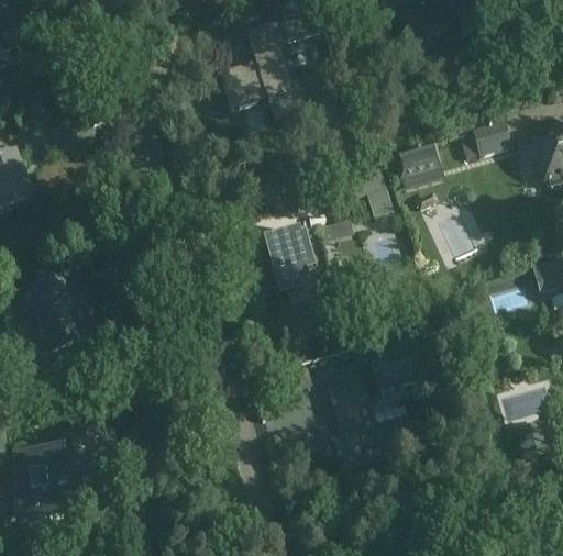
[(256,58),(221,69),(233,108),(268,97),(277,122),(302,113),(305,120),(306,120),(304,111),(282,43),(323,30),(313,0),(275,0),(279,17),(246,28),(256,58)]
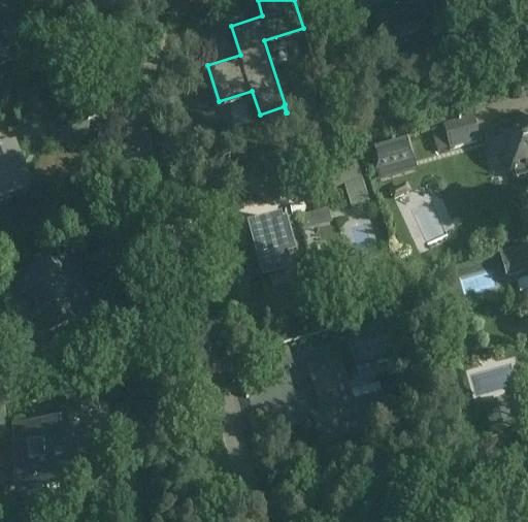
[(357,0),(361,10),(373,6),(385,45),(446,27),(437,0),(357,0)]
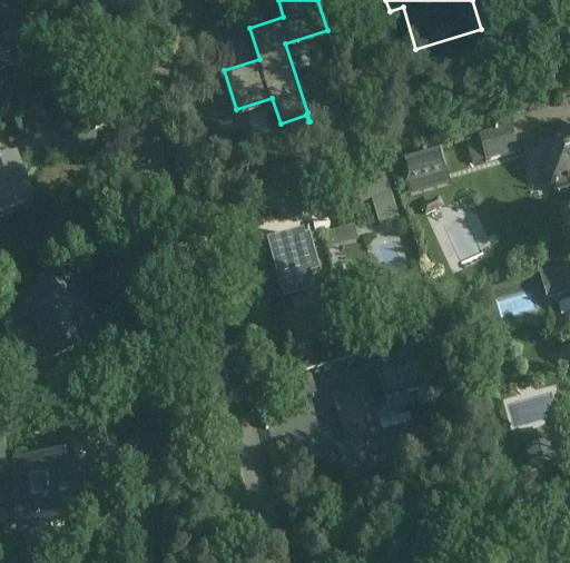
[(478,130),(471,132),(478,156),(485,154),(485,156),(519,146),(510,119),(478,129),(478,130)]
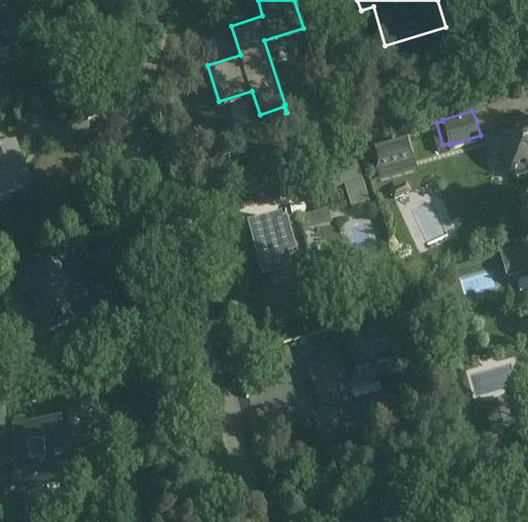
[(502,131),(488,135),(492,150),(506,145),(512,166),(515,165),(518,174),(527,170),(527,120),(524,119),(517,121),(515,126),(502,130),(502,131)]
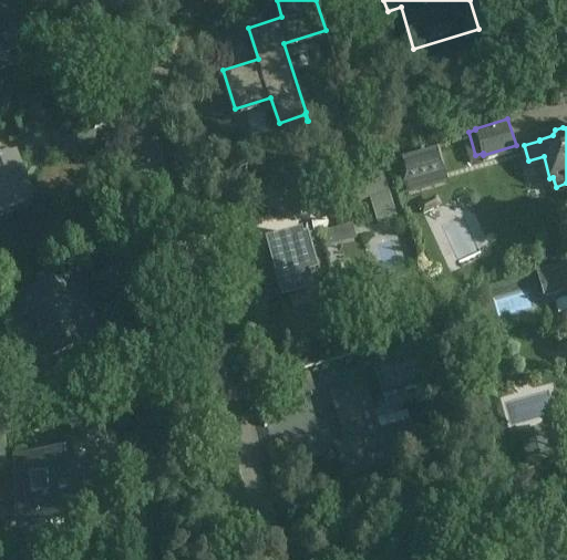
[(440,143),(397,153),(404,177),(445,166),(440,143)]
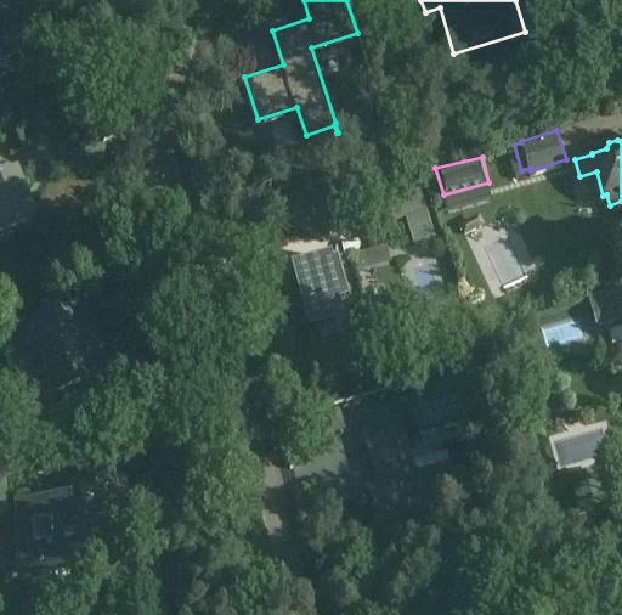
[(0,230),(35,216),(16,165),(0,171),(0,230)]
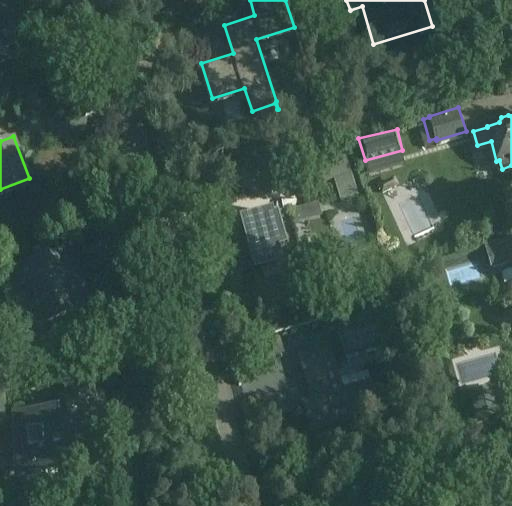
[(344,150),(301,164),(307,183),(332,175),(339,197),(357,192),(344,150)]
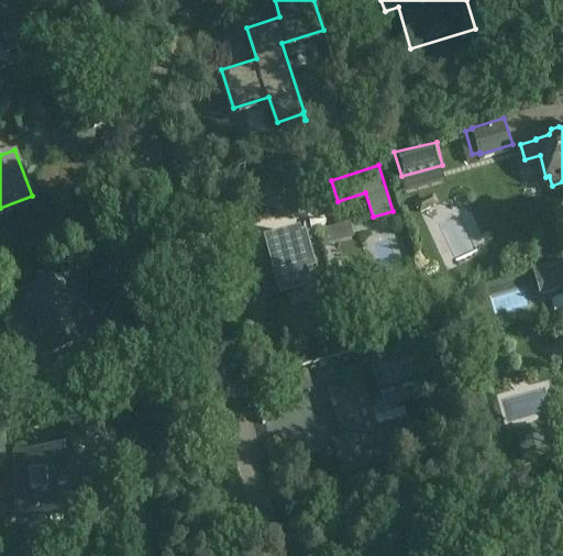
[(304,179),(268,189),(273,210),(301,203),(299,195),(307,192),(304,179)]
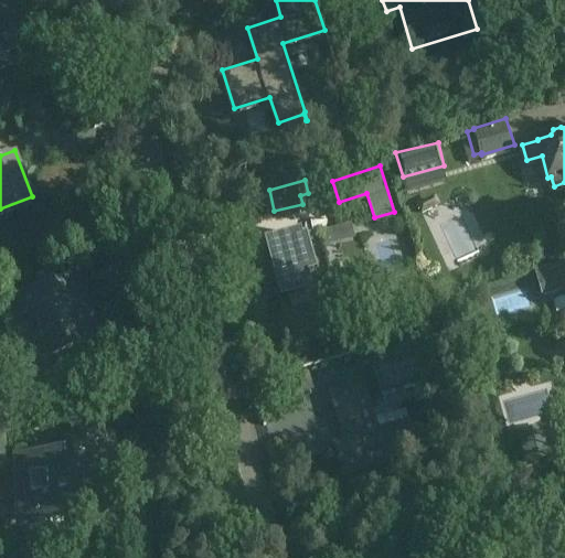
[(439,201),(435,192),(417,201),(422,210),(439,201)]
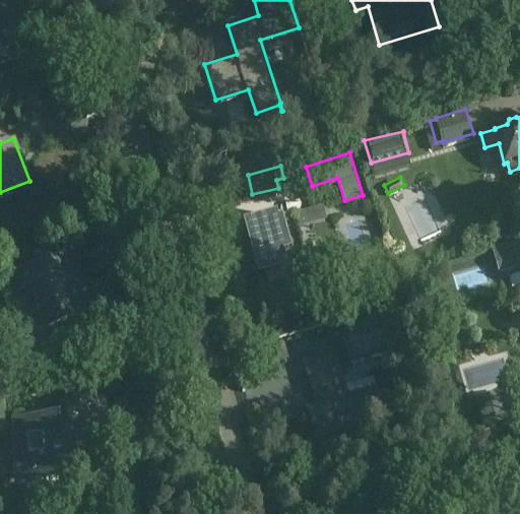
[(259,271),(266,269),(269,283),(272,283),(271,279),(313,268),(301,223),(297,207),(278,212),(277,206),(244,216),(259,271)]
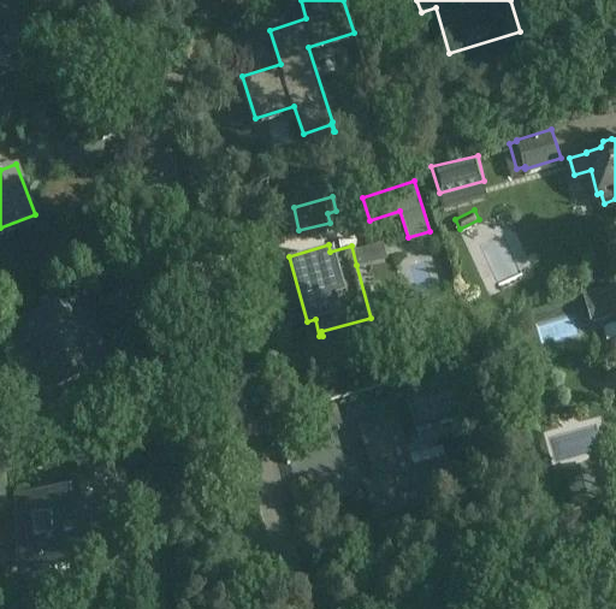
[(615,309),(615,285),(615,279),(582,289),(591,318),(615,309)]
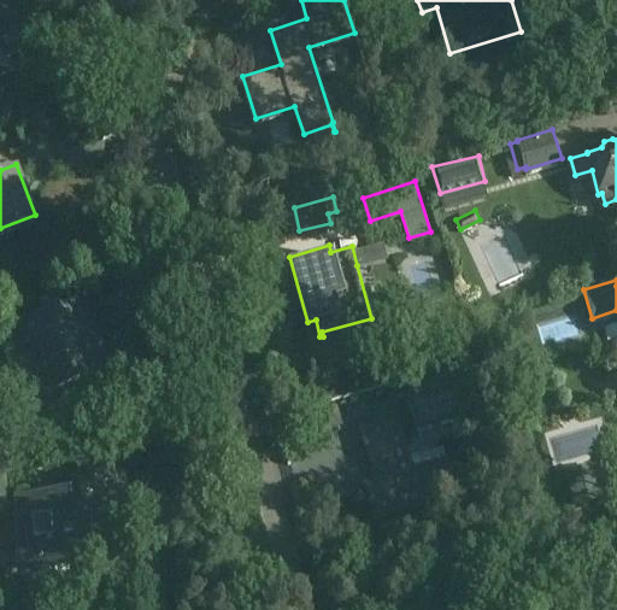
[(77,301),(7,324),(13,344),(36,336),(52,387),(109,369),(92,316),(83,320),(77,301)]
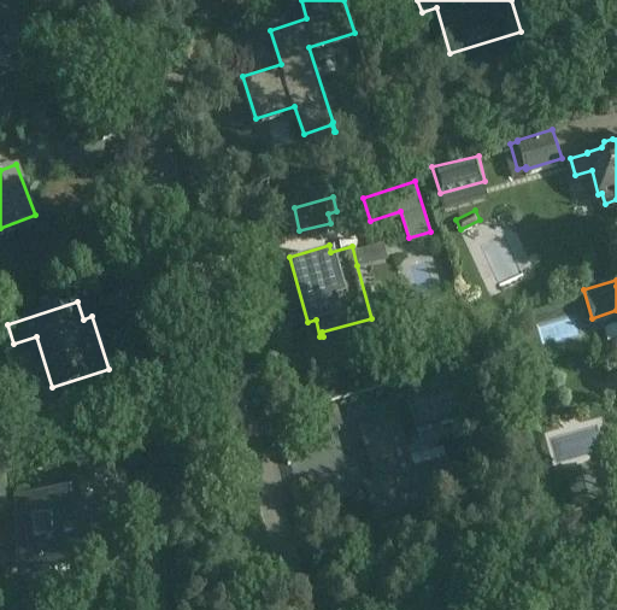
[(554,316),(527,327),(538,353),(565,341),(554,316)]
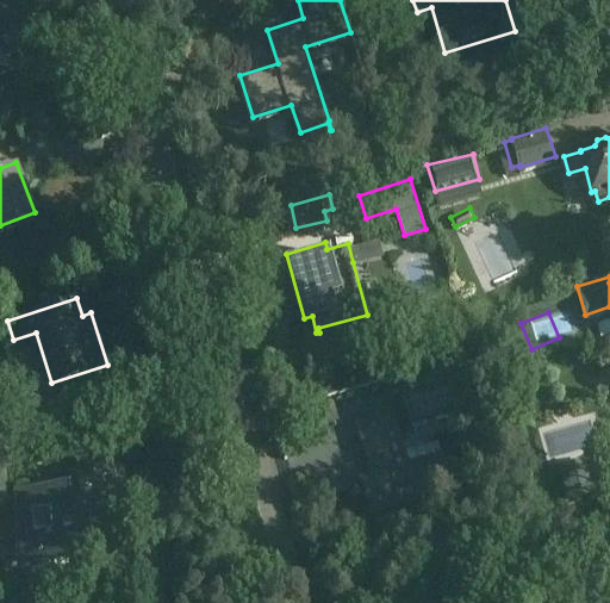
[(460,335),(454,317),(442,321),(448,340),(460,335)]
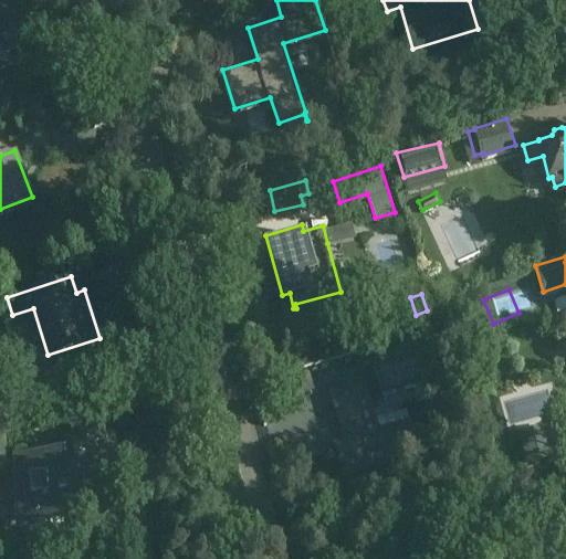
[(421,340),(373,354),(381,389),(431,376),(421,340)]
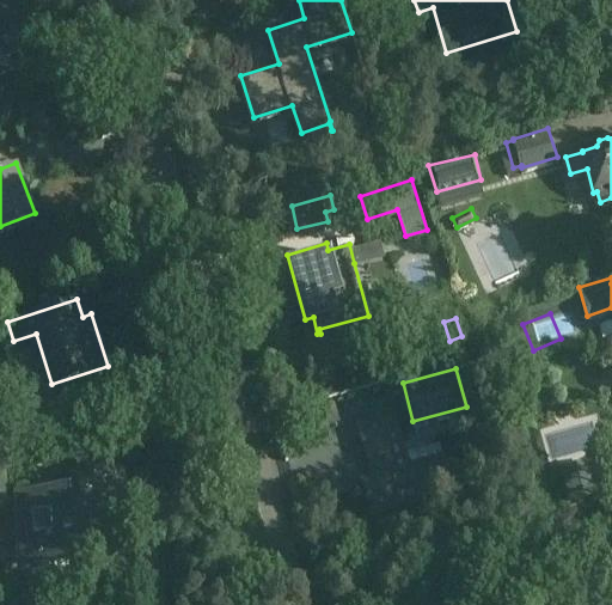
[(357,422),(374,478),(362,482),(369,506),(401,496),(402,501),(441,489),(454,484),(444,448),(408,459),(393,411),(357,422)]
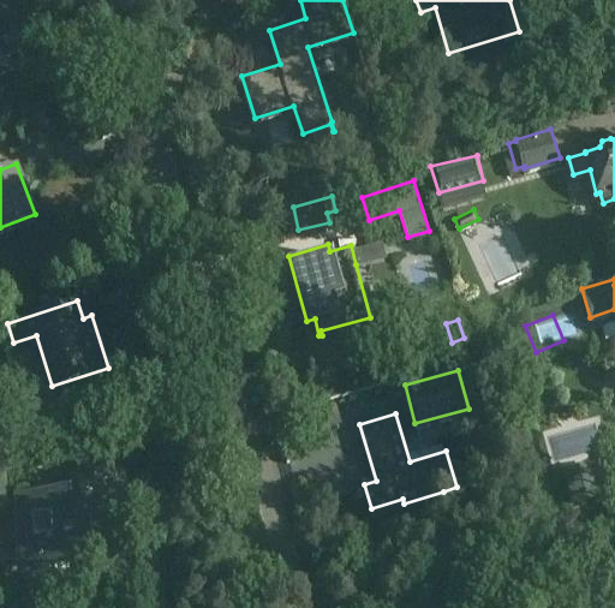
[(591,459),(563,468),(573,500),(601,492),(591,459)]
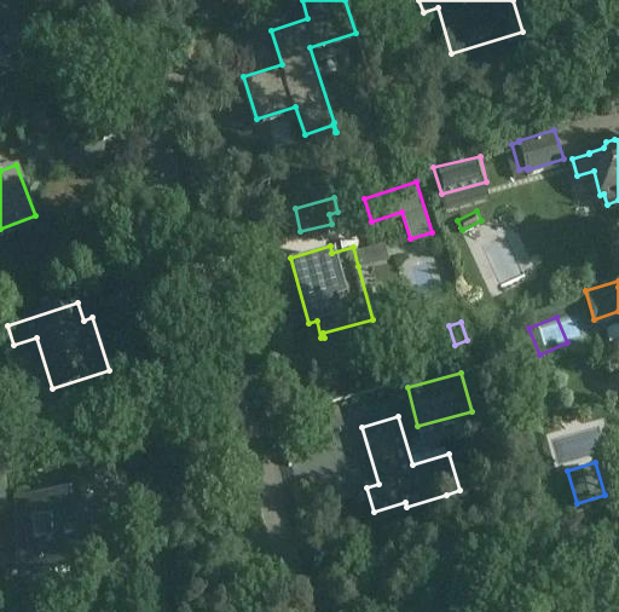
[(81,496),(19,500),(22,538),(42,537),(45,567),(88,565),(87,523),(125,521),(122,474),(80,477),(81,496)]
